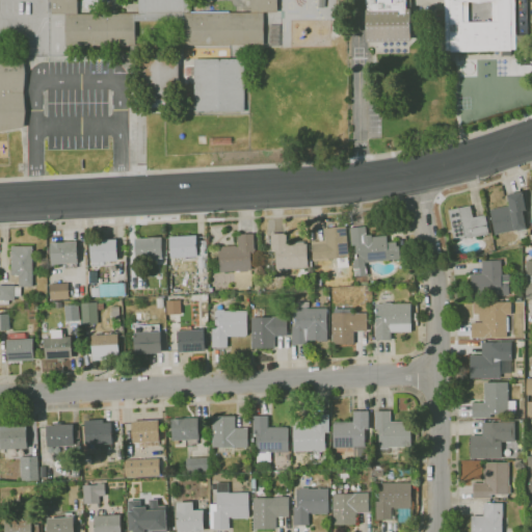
[(135,44),(135,21),(168,21),(169,45),(262,45),(262,10),(275,10),(274,0),(51,0),(51,14),(64,14),(64,45),(135,44)]
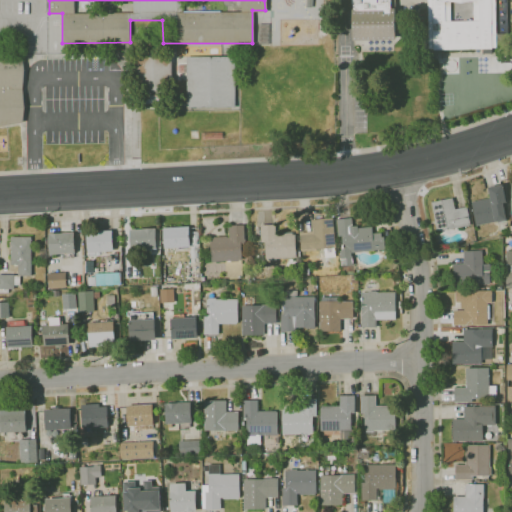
[(425,0),(427,51),(497,49),(496,33),(495,0),(351,0),(352,40),(395,39),(394,8),(390,8),(390,0),(425,0)]
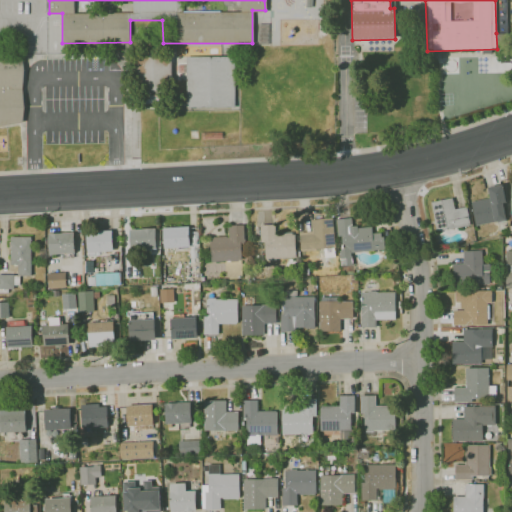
[(0,54),(0,124),(23,122),(24,107),(21,88),(24,69),(20,54),(0,54)]
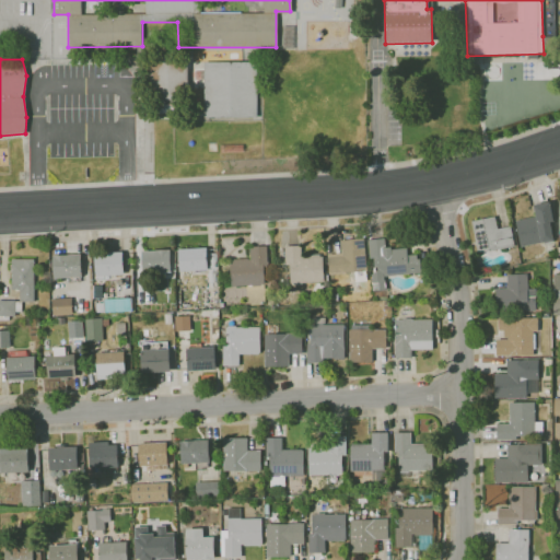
[(154,60),(154,113),(188,113),(188,60),(154,60)]
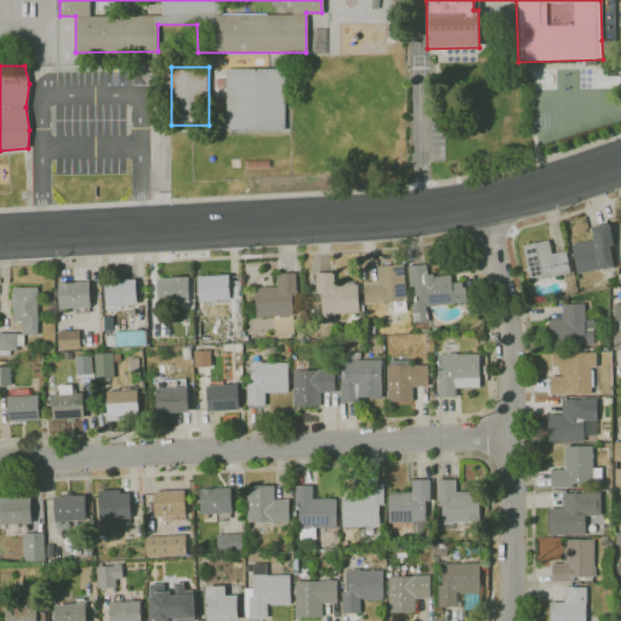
[(226,68),(226,129),(284,130),(284,68),(226,68)]
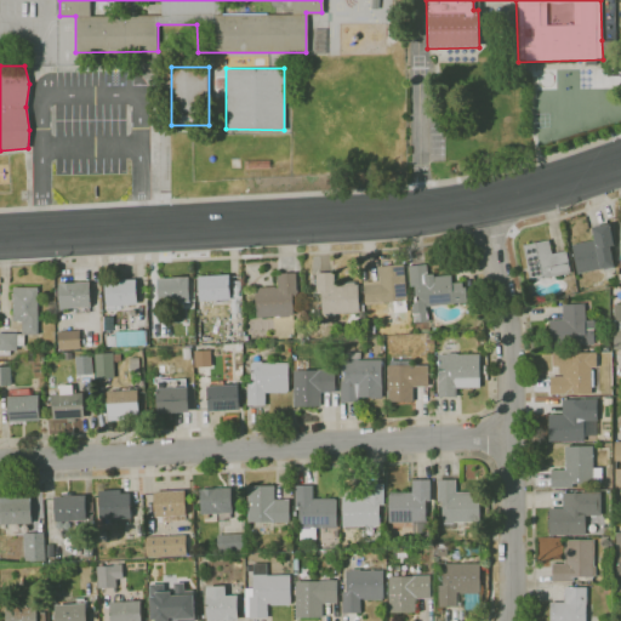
[(579,274),(573,245),(594,240),(592,228),(610,224),(614,245),(610,246),(614,267),(579,274)]
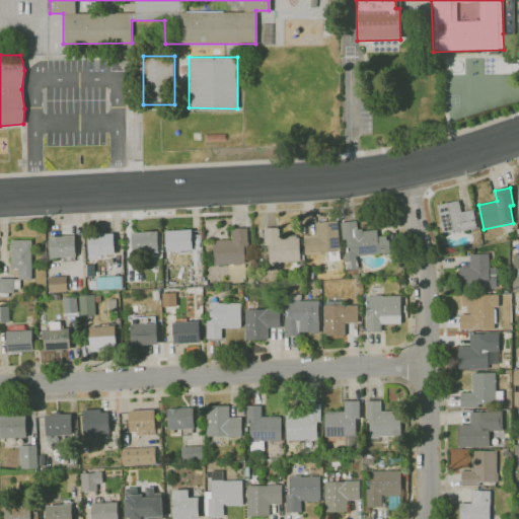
[(443,234),(438,205),(459,201),(461,212),(473,210),(477,227),(464,230),(443,234)]
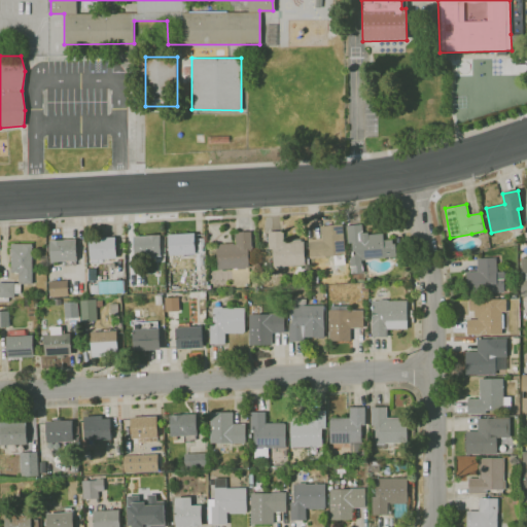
[(335,266),(334,256),(325,256),(325,257),(311,259),(309,240),(321,238),(320,226),(343,223),(346,254),(345,255),(346,265),(335,266)]
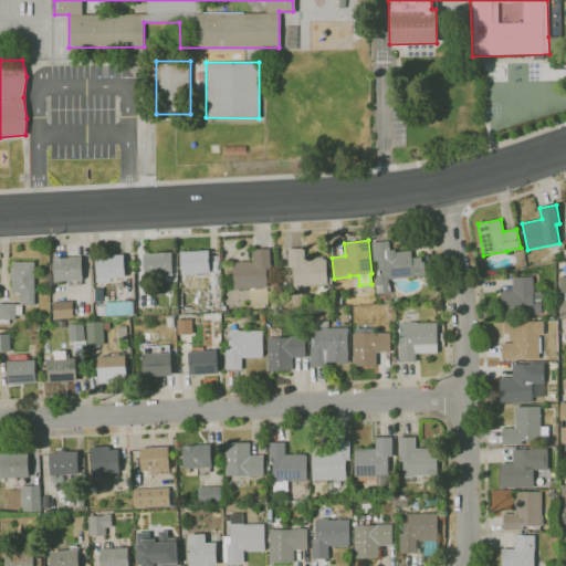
[(379,300),(378,294),(377,294),(376,278),(379,276),(378,265),(375,265),(373,243),(389,241),(390,250),(396,250),(396,252),(411,251),(412,259),(423,258),(423,262),(426,275),(388,280),(388,284),(390,284),(391,299),(379,300)]
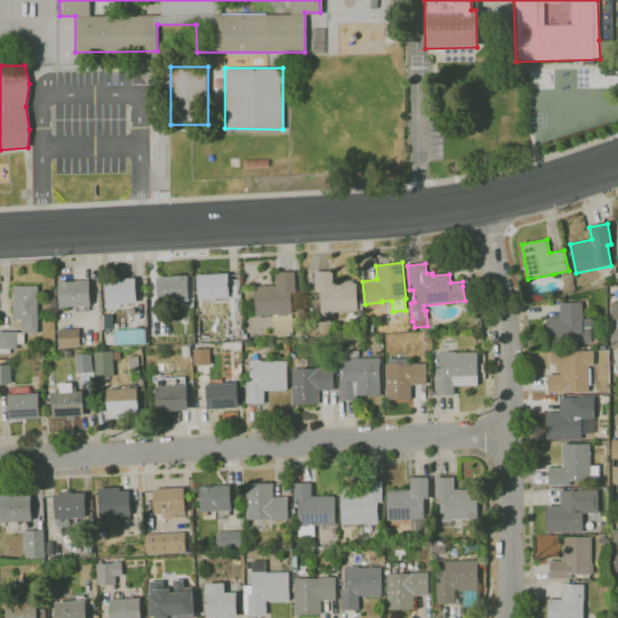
[(321,314),(320,292),(315,292),(314,272),(333,270),(333,283),(354,281),(354,283),(356,283),(359,312),(332,313),(332,314),(321,314)]
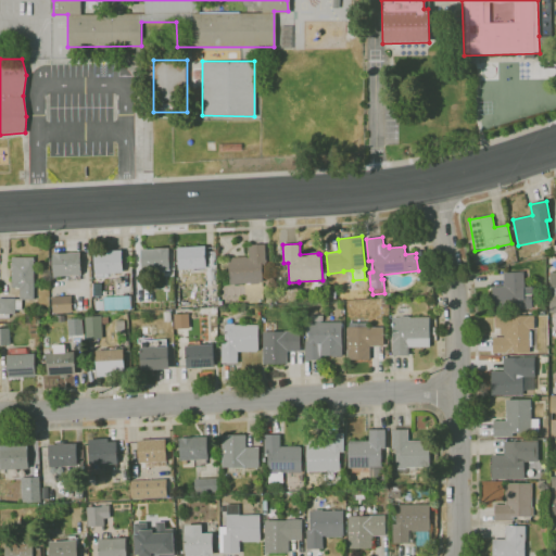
[(250,285),(250,283),(229,285),(229,265),(227,265),(227,261),(228,261),(228,260),(229,260),(229,257),(247,256),(247,257),(249,257),(249,245),(265,244),(266,260),(267,260),(267,264),(262,265),(263,282),(260,282),(260,283),(250,285)]
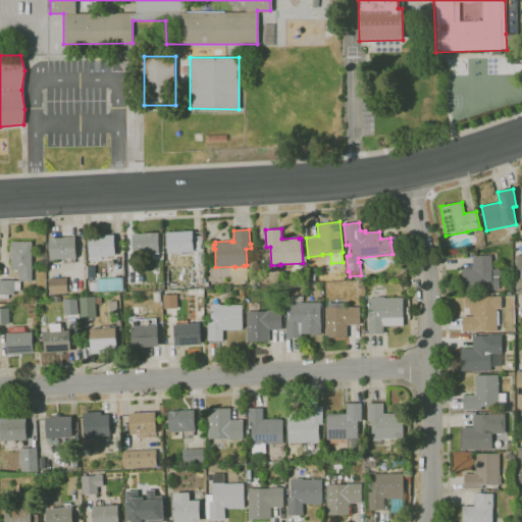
[(168,253),(167,232),(193,230),(194,252),(168,253)]
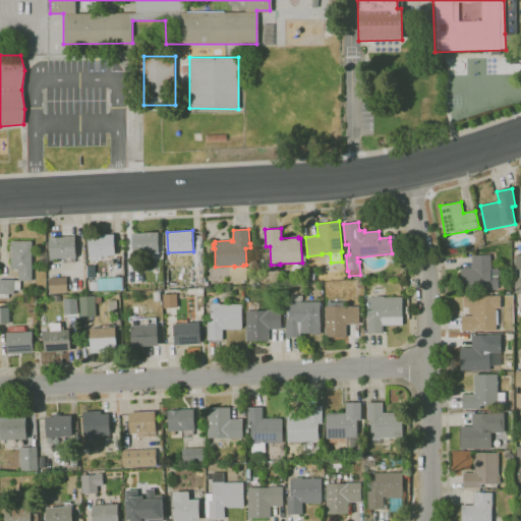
[(133,254),(132,233),(159,232),(159,253),(133,254)]
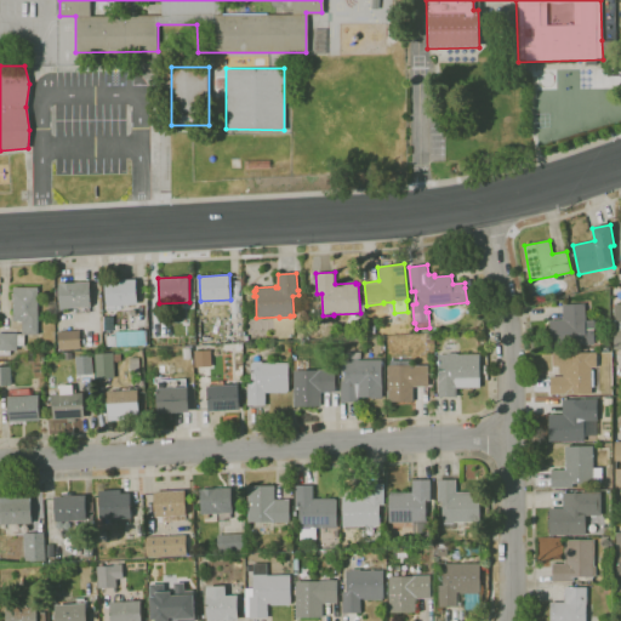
[(109,309),(109,306),(106,306),(106,280),(137,279),(137,305),(113,306),(113,309),(109,309)]
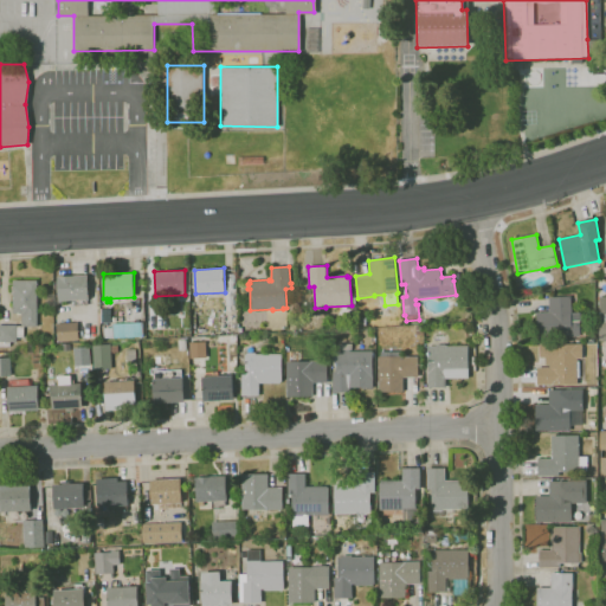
[(58,301),(57,276),(59,276),(59,277),(73,276),(88,275),(89,300),(58,301)]
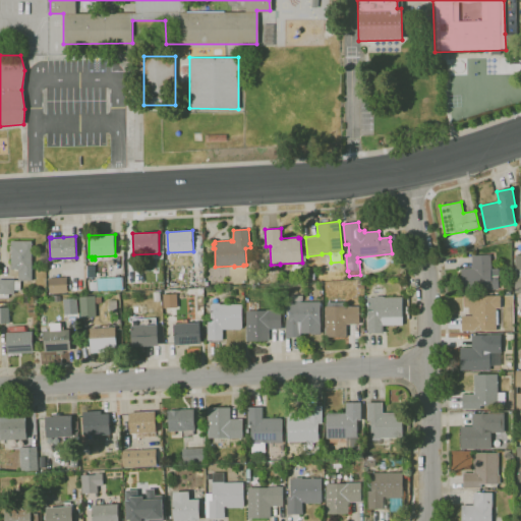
[(0,294),(0,279),(14,279),(14,281),(18,281),(18,269),(10,269),(11,241),(32,241),(32,281),(20,281),(20,291),(14,291),(14,294),(0,294)]
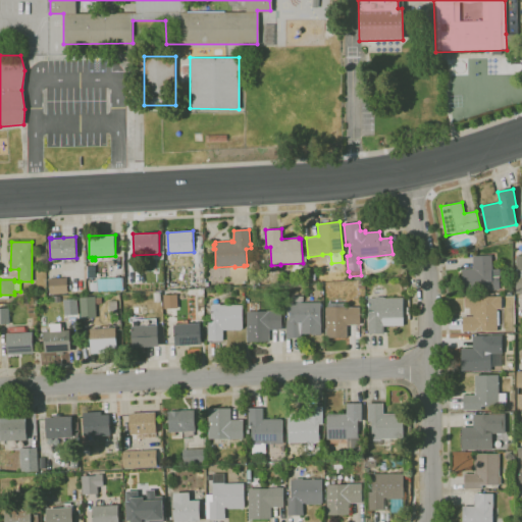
[(463,292),(462,269),(471,269),(471,266),(473,266),(473,256),(491,255),(492,269),(500,268),(501,276),(500,276),(500,290),(463,292)]
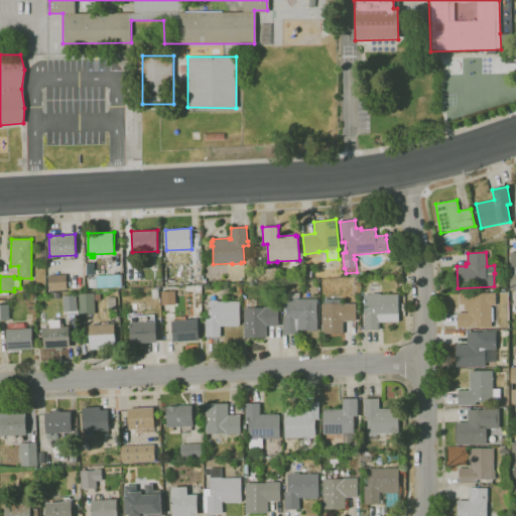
[(86,275),(86,263),(94,263),(95,275),(86,275)]
